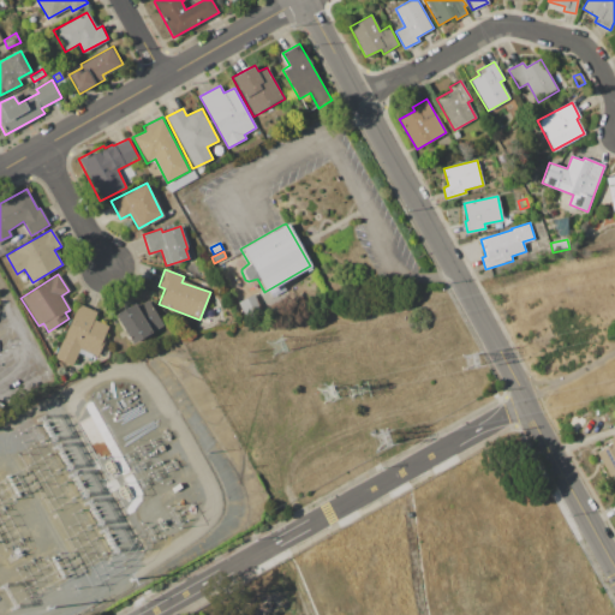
[(269,290),(282,282),(286,290),(273,297),(269,290)]
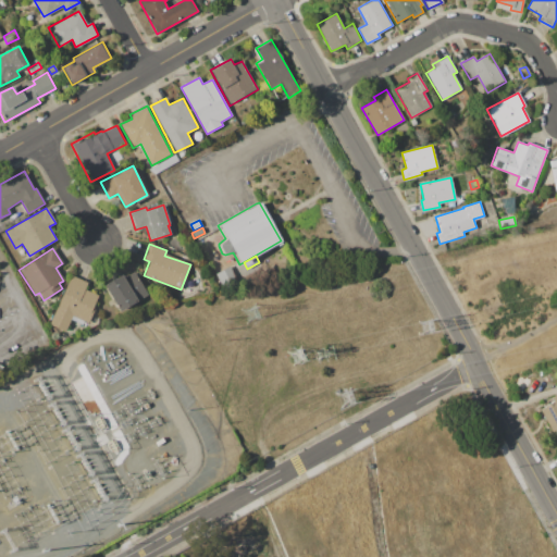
[(215,273),(230,265),(237,280),(222,287),(215,273)]
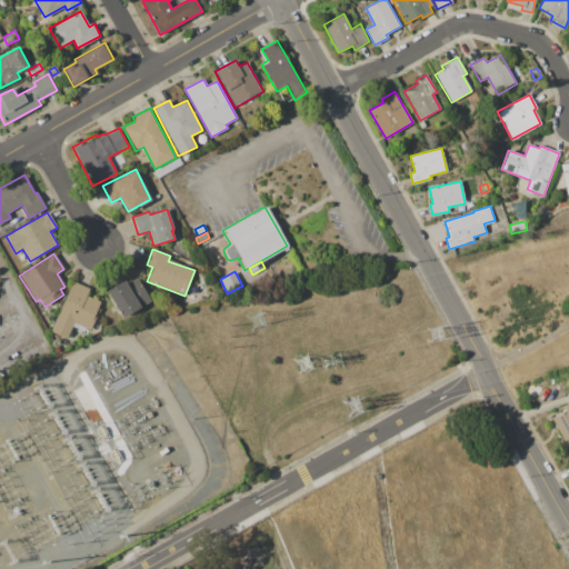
[(106,291),(125,281),(126,283),(137,278),(151,301),(122,319),(106,291)]
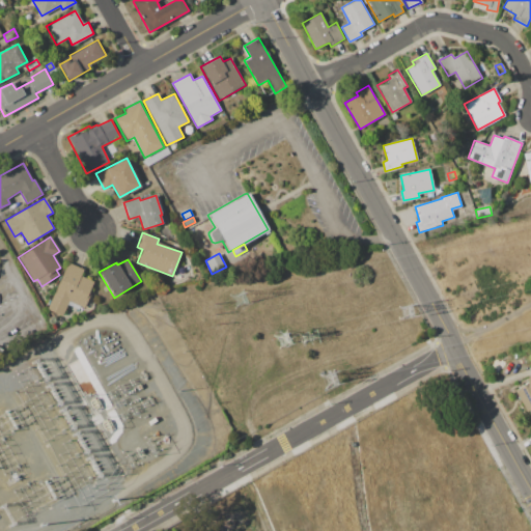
[(67,262),(83,269),(80,276),(93,281),(89,290),(91,291),(84,308),(80,307),(79,310),(67,305),(62,316),(47,309),(67,262)]
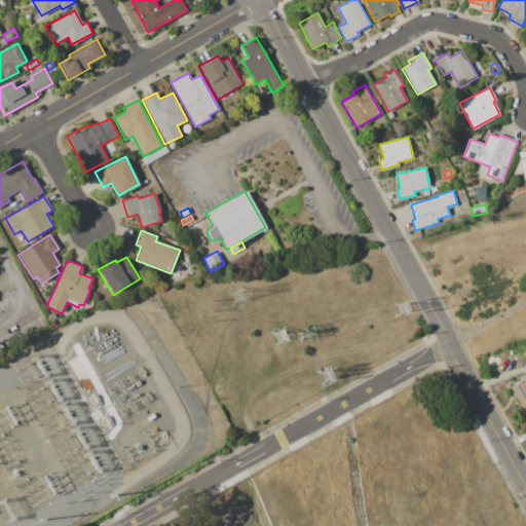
[(511,387),(522,381),(520,376),(525,373),(525,407),(525,405),(521,407),(511,387)]
